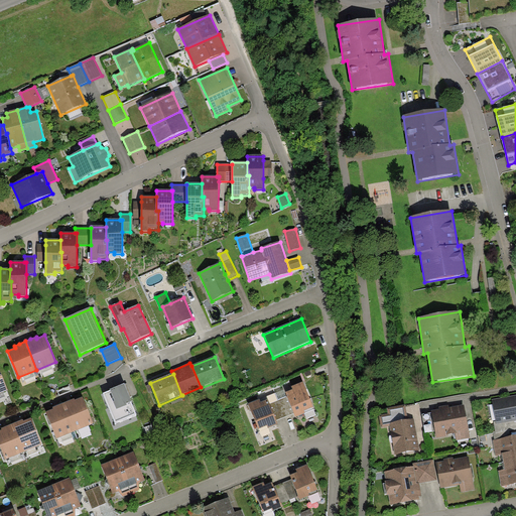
[(292,390),(285,393),(287,397),(293,413),(295,417),(314,410),(303,382),(291,387),(292,390)]
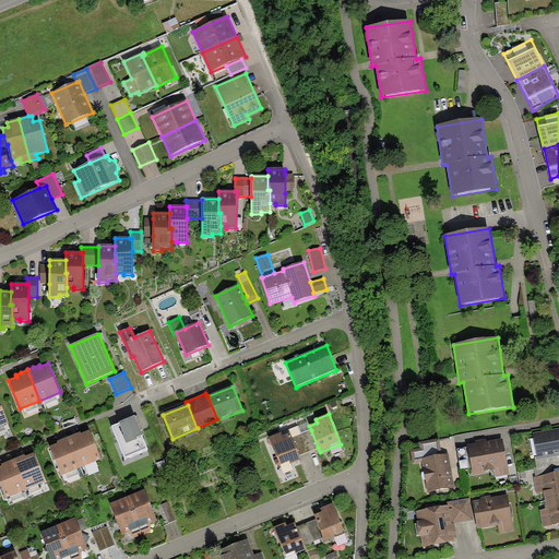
[(147,450),(134,417),(119,424),(111,427),(125,459),(147,450)]
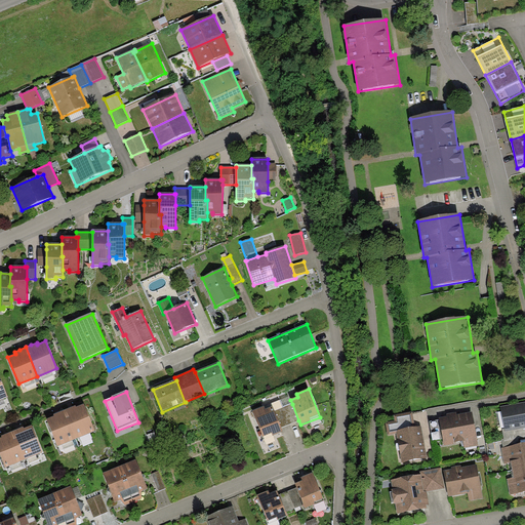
[(505,429),(505,432),(524,428),(524,402),(500,407),(505,429)]
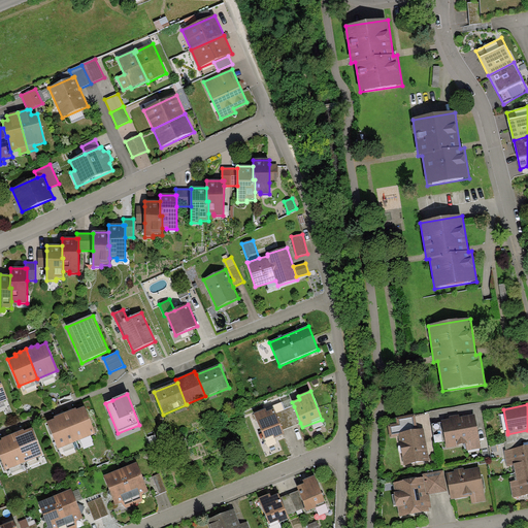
[(64,411),(76,441),(95,433),(84,405),(76,408),(75,407),(71,409),(64,411)]
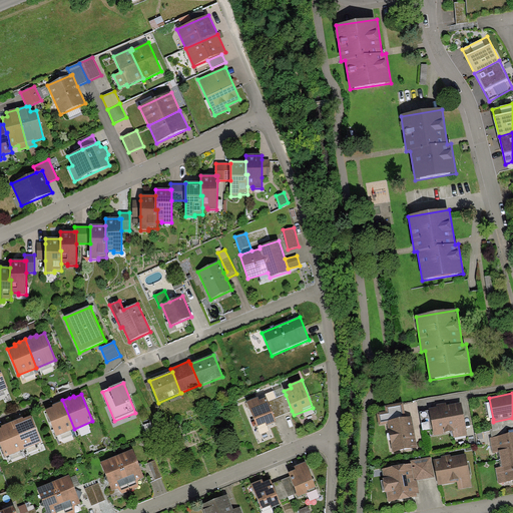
[(275,395),(267,398),(275,418),(292,411),(286,395),(277,398),(275,395)]
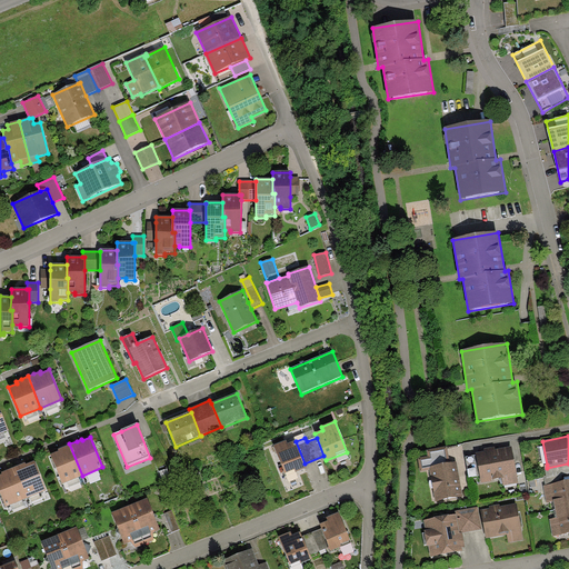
[(305,463),(296,441),(288,445),(287,440),(273,446),(286,475),(295,470),(296,473),(307,469),(305,463)]
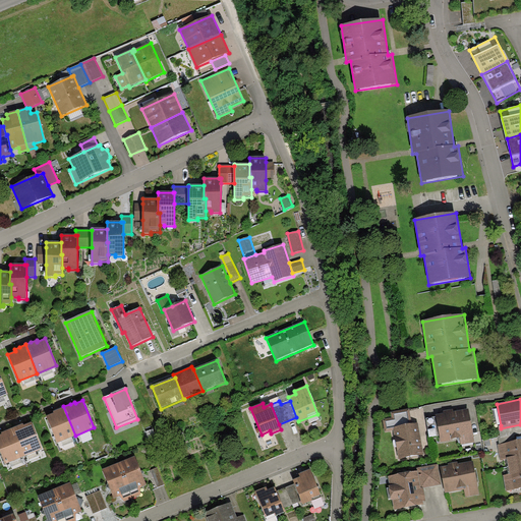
[(75,436),(63,406),(56,409),(53,411),(54,412),(46,416),(57,443),(75,436)]
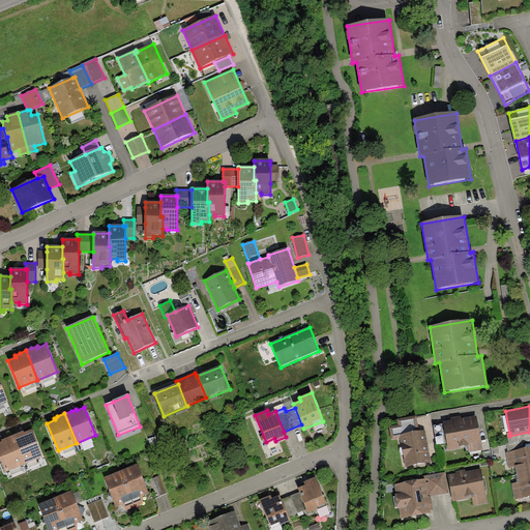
[(419,432),(416,416),(398,419),(399,425),(389,427),(391,439),(401,438),(400,435),(419,432)]
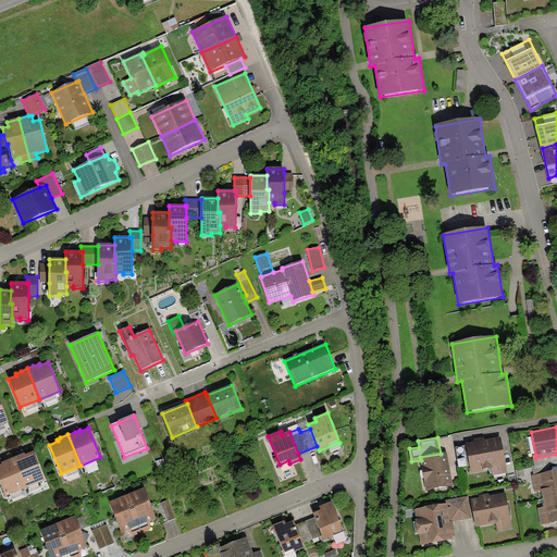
[(474,443),(466,444),(471,474),(491,470),(492,475),(507,473),(502,437),(485,440),(484,437),(474,440),(474,443)]
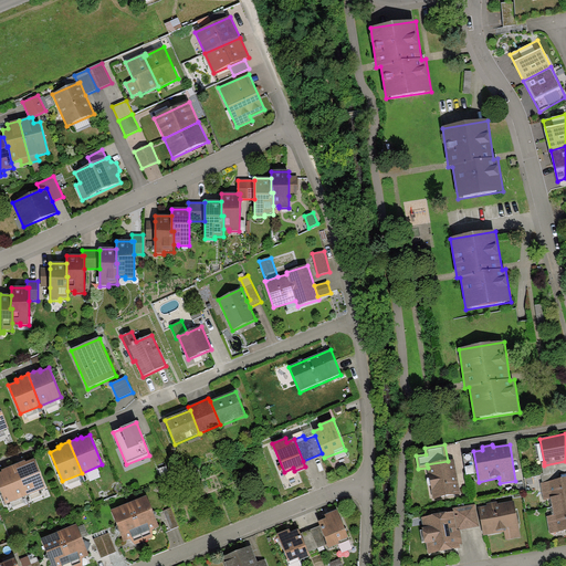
[(12,465),(25,496),(45,488),(34,459),(25,462),(24,460),(20,462),(12,465)]
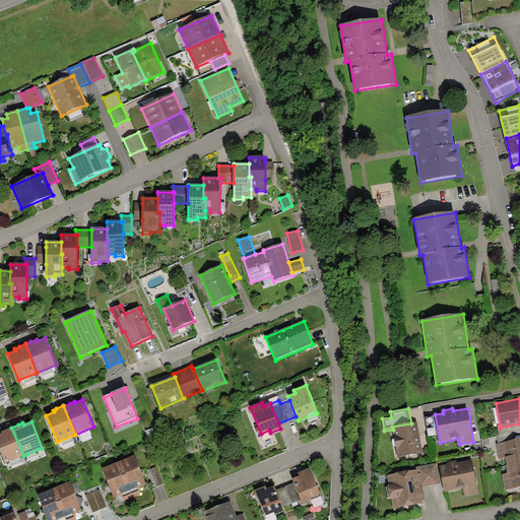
[(398,458),(424,454),(417,423),(411,424),(392,427),(393,430),(398,458)]
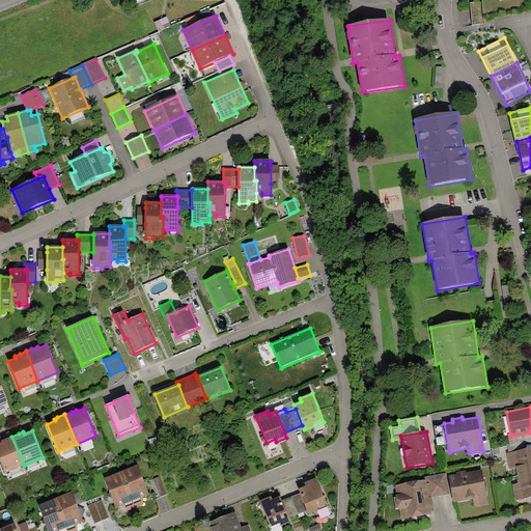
[(530,442),(530,432),(510,437),(510,434),(508,435),(510,444),(510,446),(524,443),(530,442)]
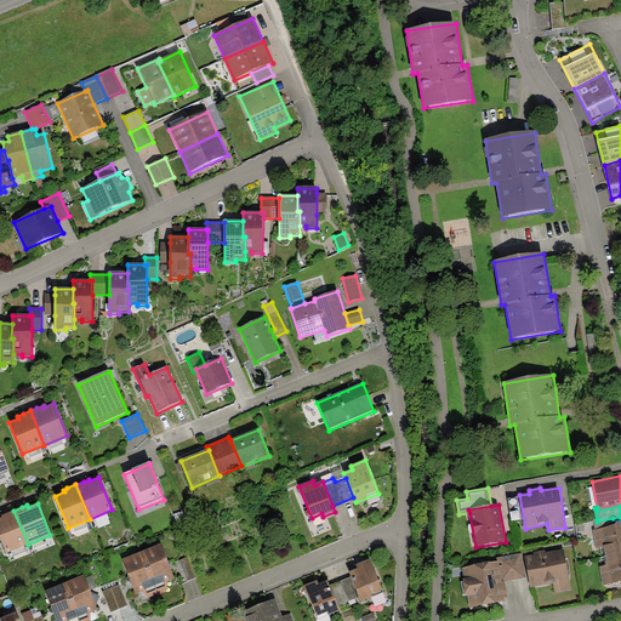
[(28,545),(13,511),(6,513),(1,516),(3,518),(0,518),(0,537),(6,553),(28,545)]
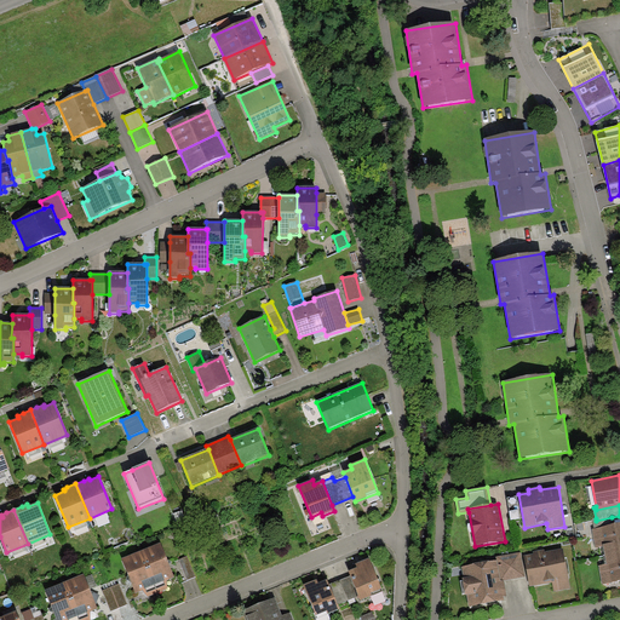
[(218,515),(208,518),(212,528),(222,524),(218,515)]
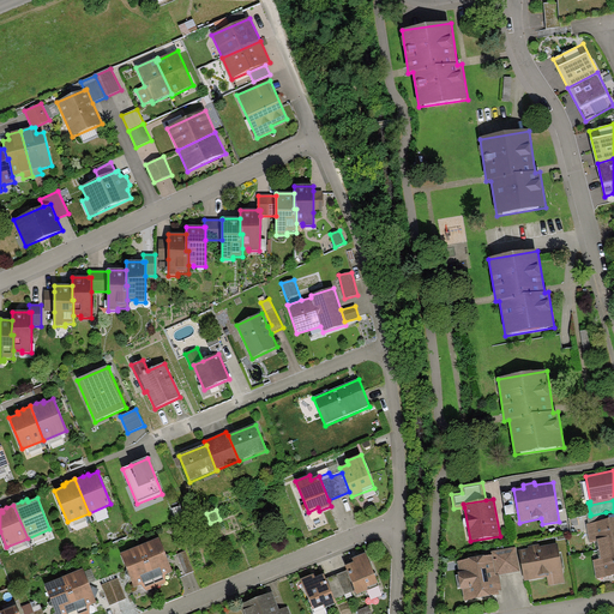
[(607,521),(606,512),(590,516),(590,513),(587,515),(589,524),(607,521)]
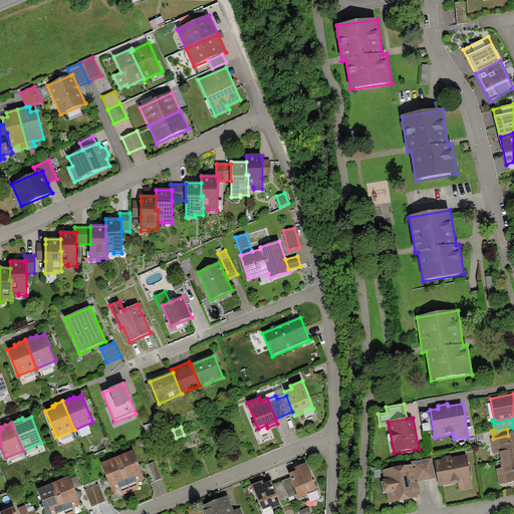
[(500,454),(501,461),(513,458),(513,434),(508,436),(493,439),(491,439),(494,455),(500,454)]
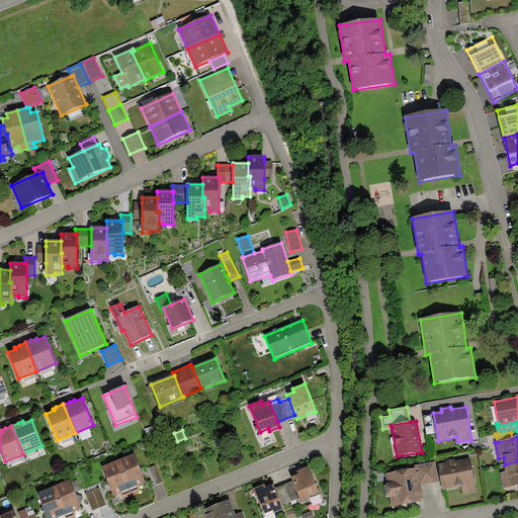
[(135,454),(117,461),(132,496),(140,492),(140,486),(146,483),(135,454)]
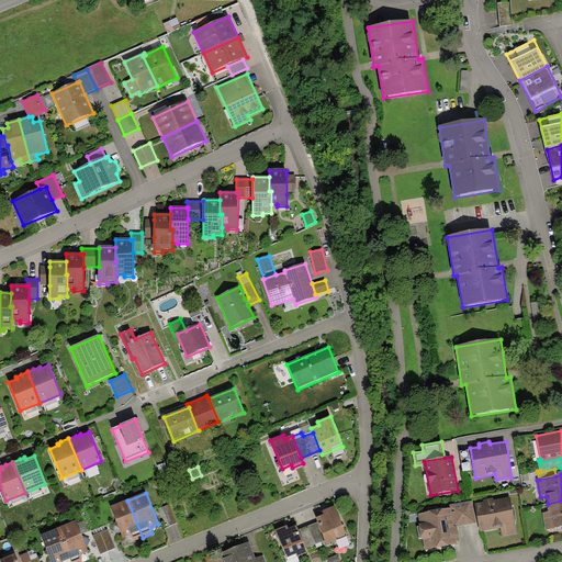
[(484,503),(475,504),(480,532),(501,528),(502,537),(517,534),(510,497),(494,501),(493,497),(483,499),(484,503)]
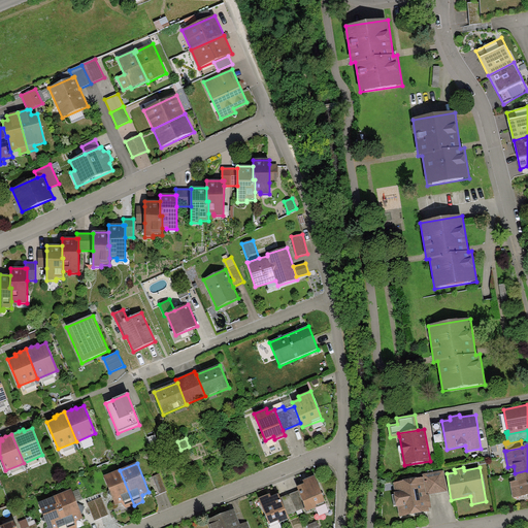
[(126,508),(134,505),(120,470),(103,476),(116,505),(122,503),(126,508)]
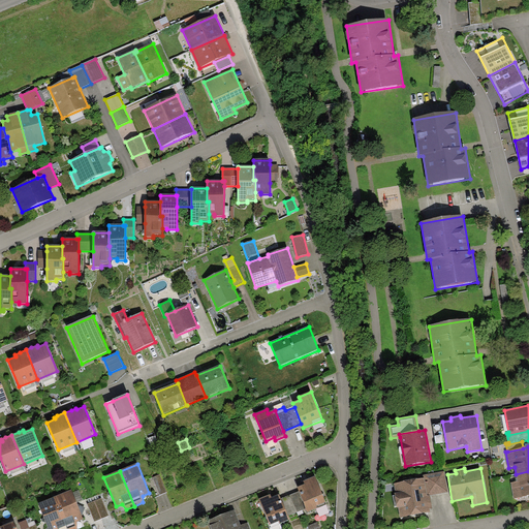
[(423,475),(424,478),(425,478),(428,496),(430,495),(448,492),(444,471),(423,475)]
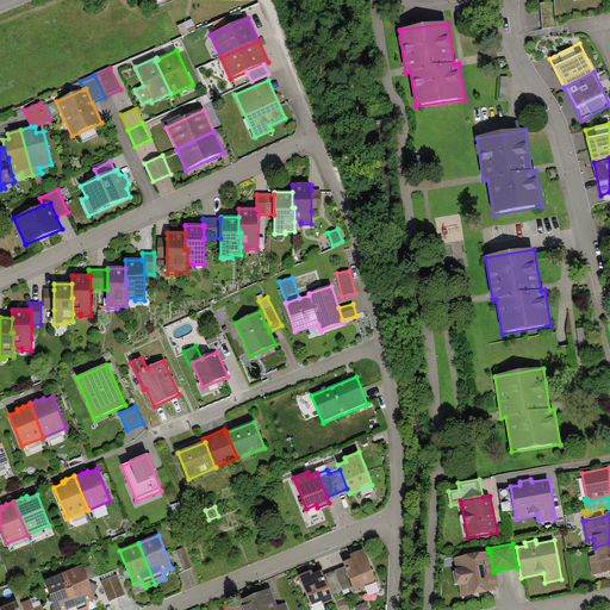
[(609,543),(595,547),(596,555),(589,556),(592,576),(609,572),(609,543)]
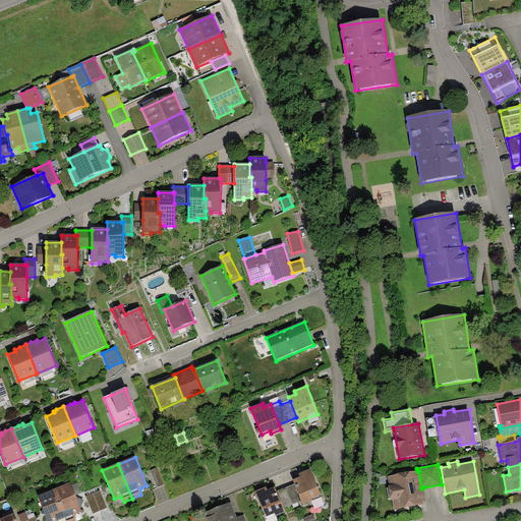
[(164,484),(157,467),(151,470),(158,487),(164,484)]
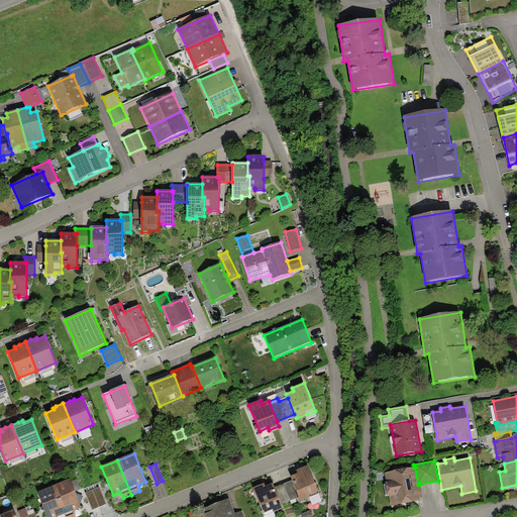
[(318,492),(308,466),(296,471),(298,475),(291,477),(292,481),(299,497),(300,501),(310,498),(309,495),(318,492)]
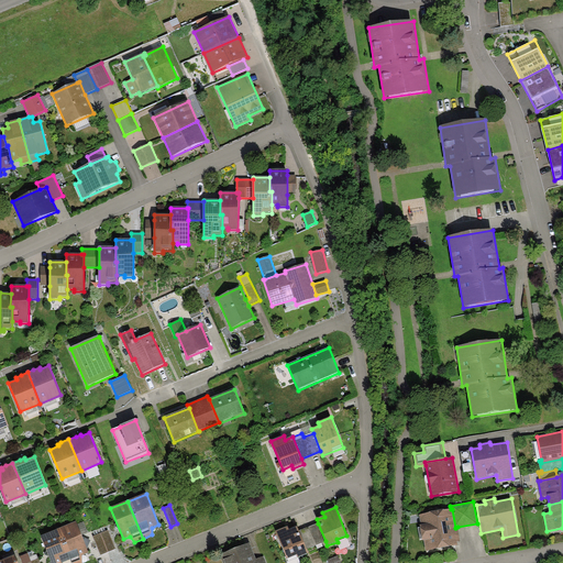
[(451,509),(419,515),(421,526),(420,527),(422,541),(424,541),(427,551),(457,545),(457,542),(461,541),(457,527),(455,528),(452,509),(451,509)]
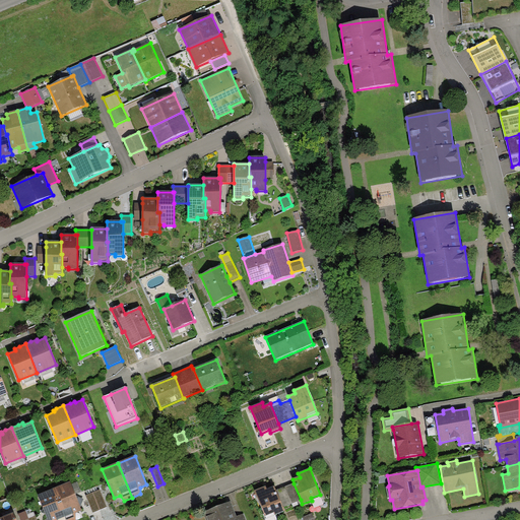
[(70,482),(54,489),(66,519),(75,519),(76,519),(75,514),(81,511),(80,507),(83,500),(75,496),(70,482)]
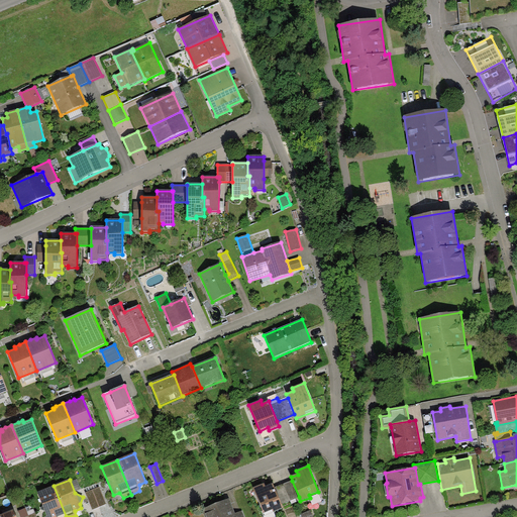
[(299,497),(292,481),(275,488),(281,504),(299,497)]
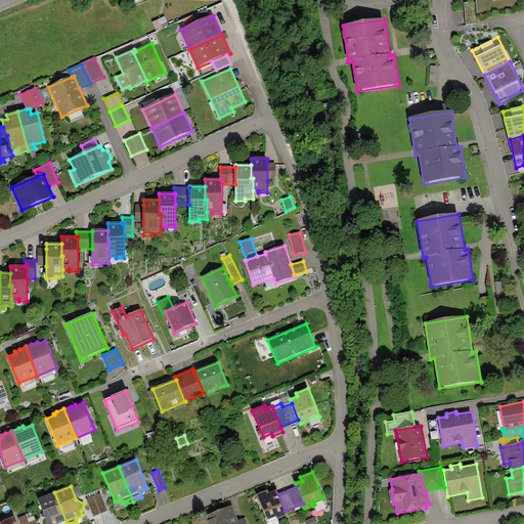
[(268,490),(257,495),(266,521),(276,517),(275,515),(285,511),(278,494),(276,490),(269,493),(268,490)]
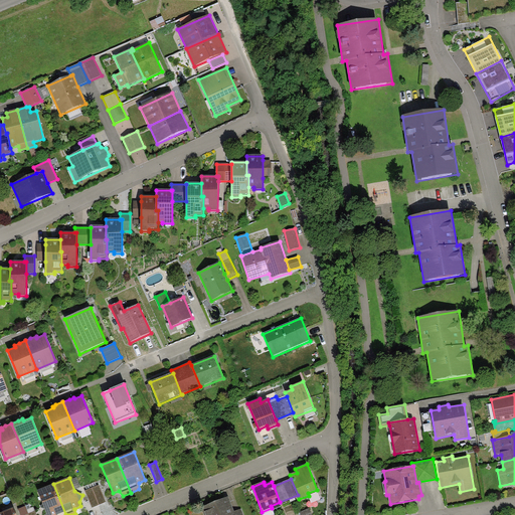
[(65,514),(53,484),(37,491),(46,514),(65,514)]
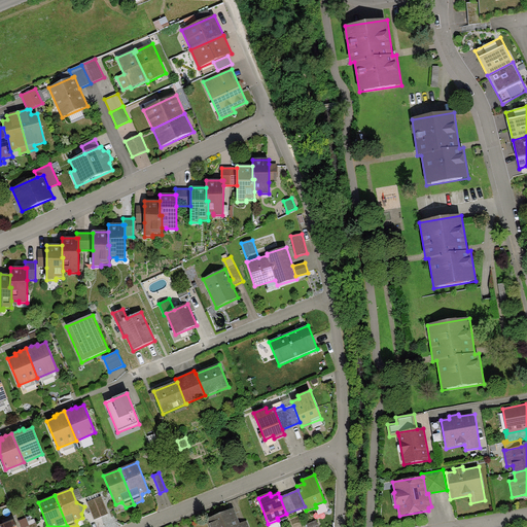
[(101,496),(94,499),(101,517),(108,514),(101,496)]
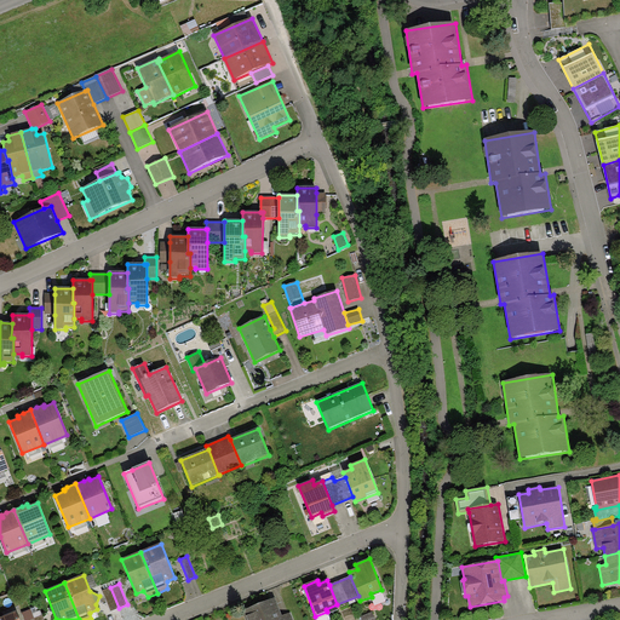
[(110,587),(103,591),(112,612),(119,608),(110,587)]
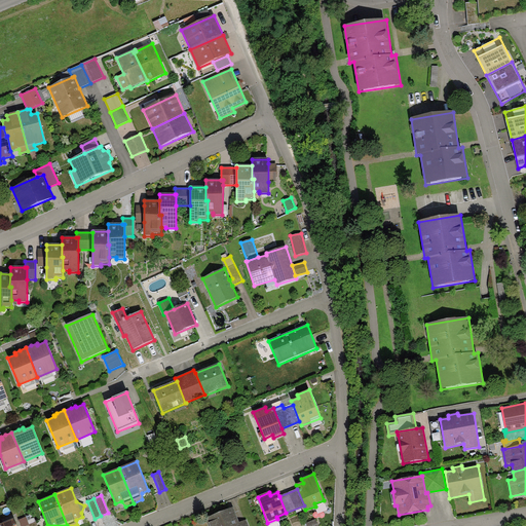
[(233,508),(205,519),(208,525),(249,525),(247,520),(239,523),(233,508)]
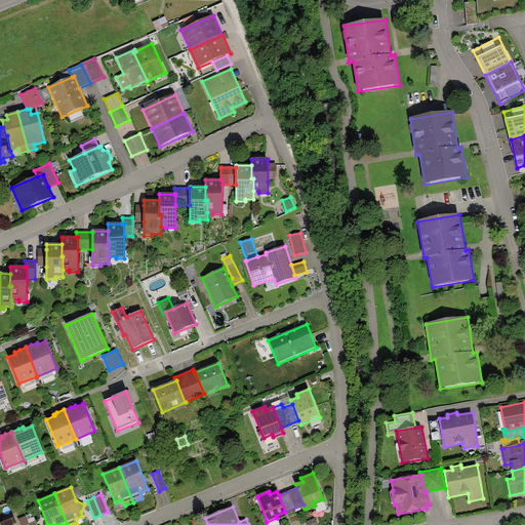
[(26,516),(18,519),(21,524),(29,524),(26,516)]
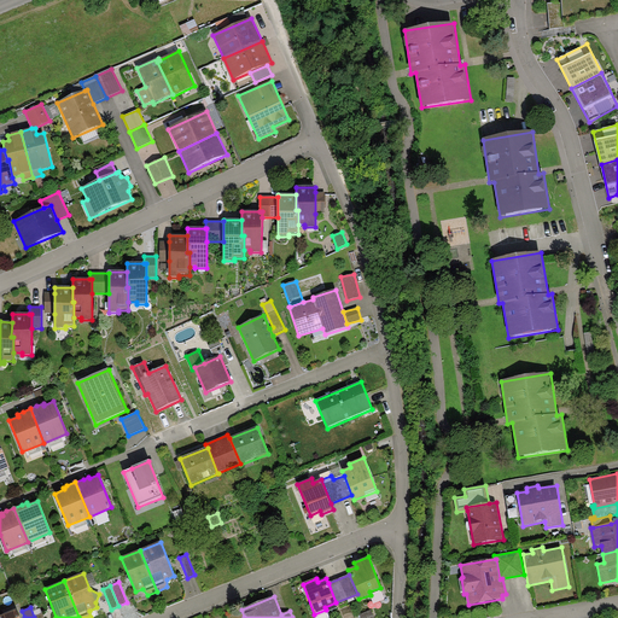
All buildings are outlined.
